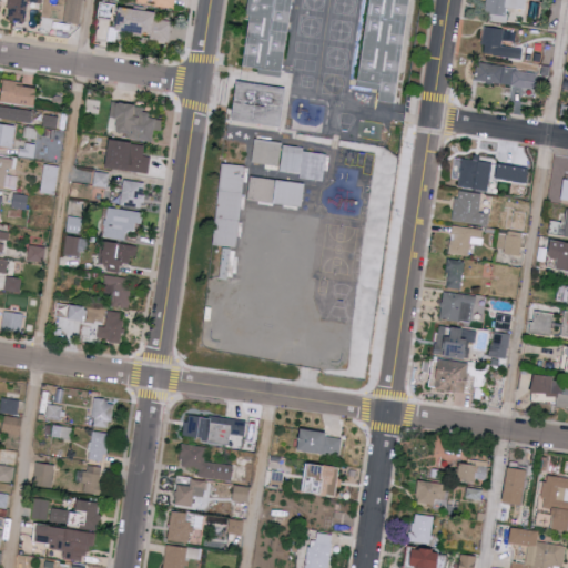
[(37,0),(42,0),(9,0),(8,21),(26,21),(27,0),(37,0)]
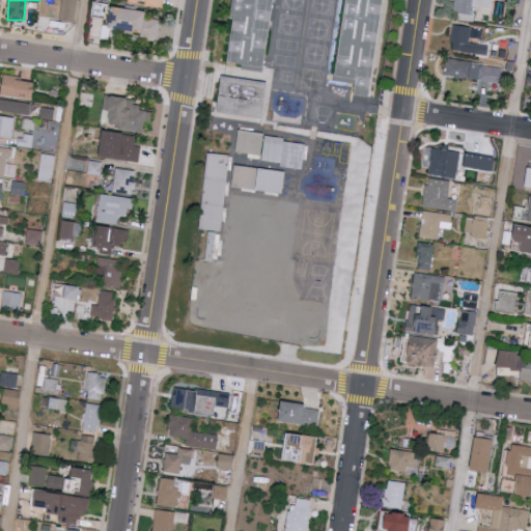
[(77,0),(73,0),(61,0),(61,21),(77,22),(77,0)]
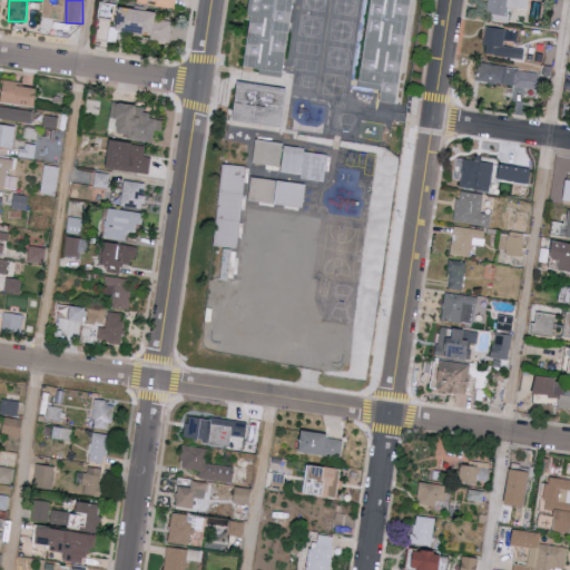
[(137,0),(137,2),(153,5),(153,6),(176,9),(176,0),(137,0)]
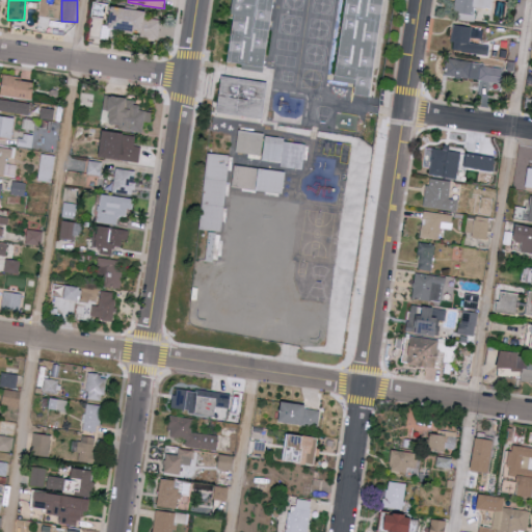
[(274,0),(265,70),(227,63),(235,0),(274,0)]
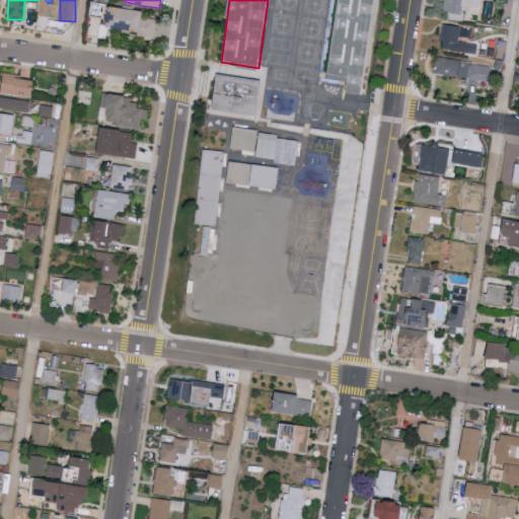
[(373,0),(360,95),(345,93),(347,77),(326,74),(337,0),(373,0)]
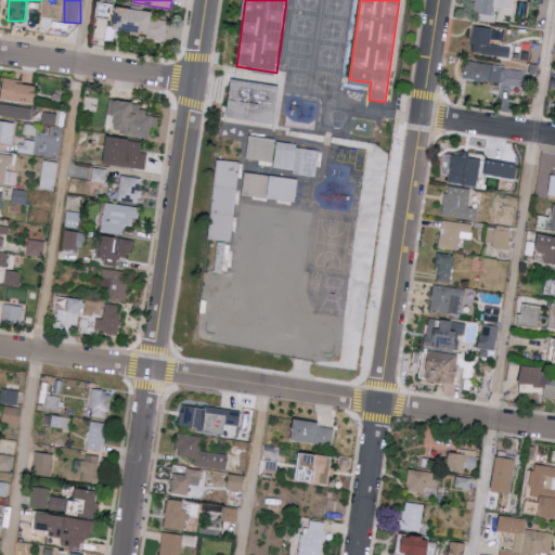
[(475,0),(473,12),(495,16),(497,8),(513,10),(514,0),(475,0)]
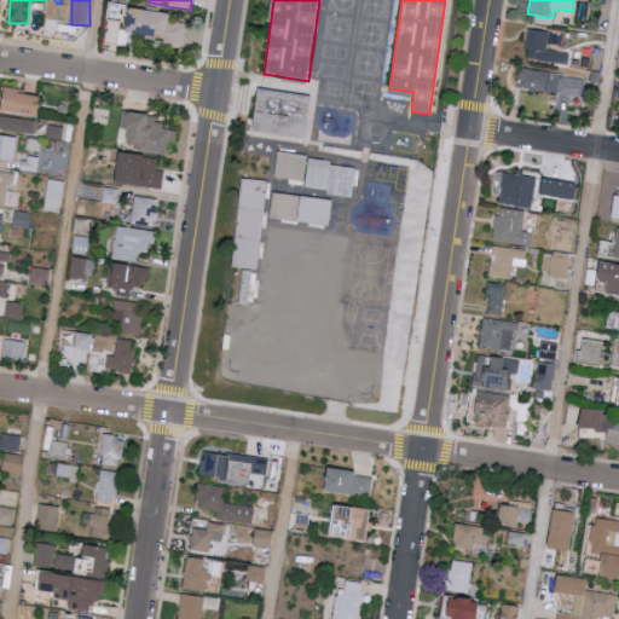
[(174,12),(133,6),(128,32),(166,38),(165,44),(185,46),(189,23),(173,21),(174,12)]
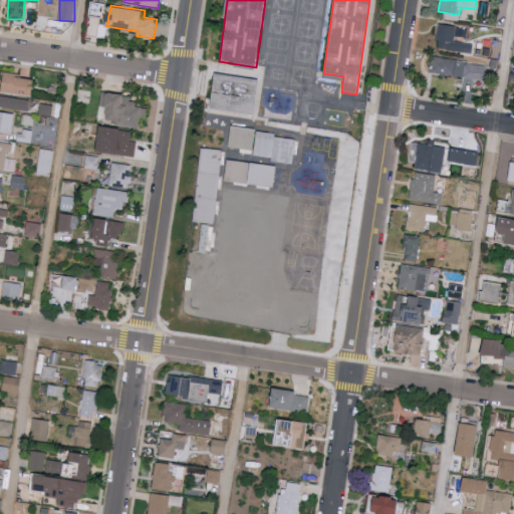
[(106,36),(106,24),(99,24),(99,15),(87,15),(86,36),(106,36)]
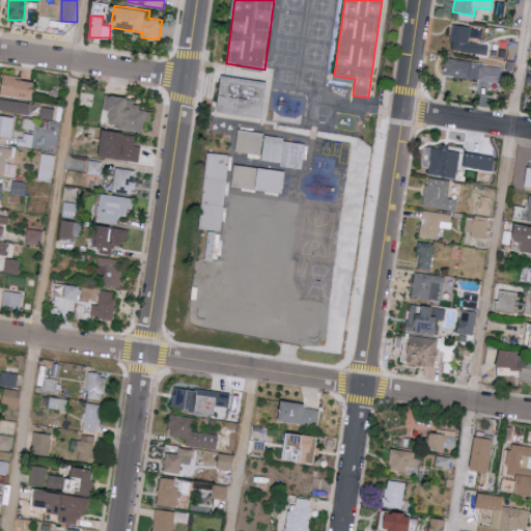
[(487,55),(488,45),(469,42),(471,26),(454,24),(450,50),(487,55)]
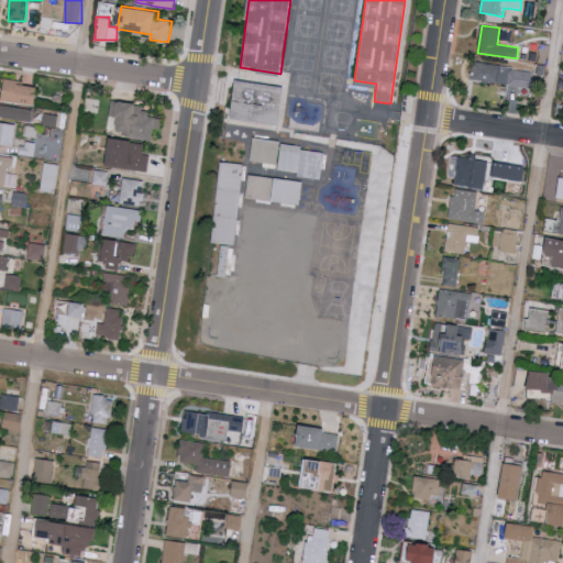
[(474,62),(472,79),(530,88),(532,70),(474,62)]
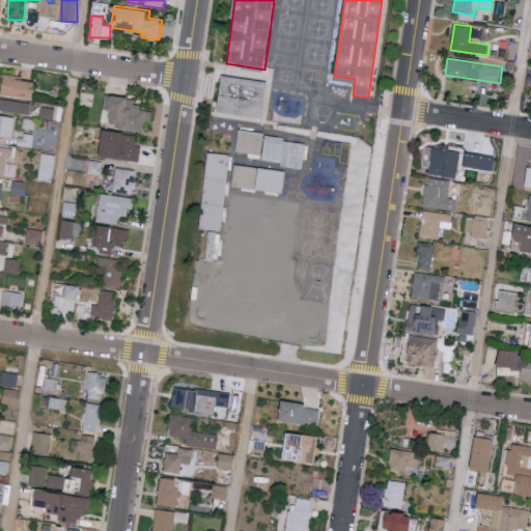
[(35,99),(36,79),(4,76),(2,95),(35,99)]
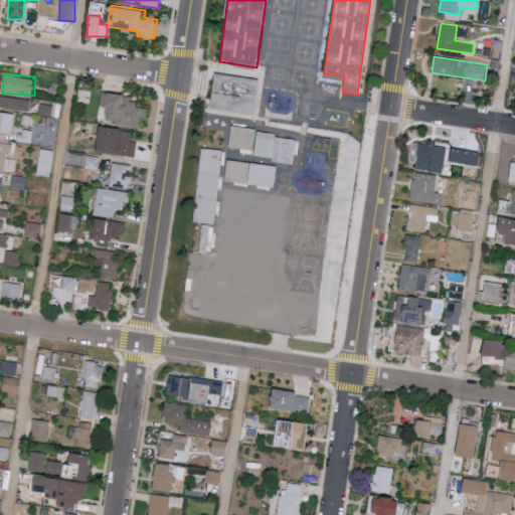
[(253,117),(209,110),(214,74),(259,81),(253,117)]
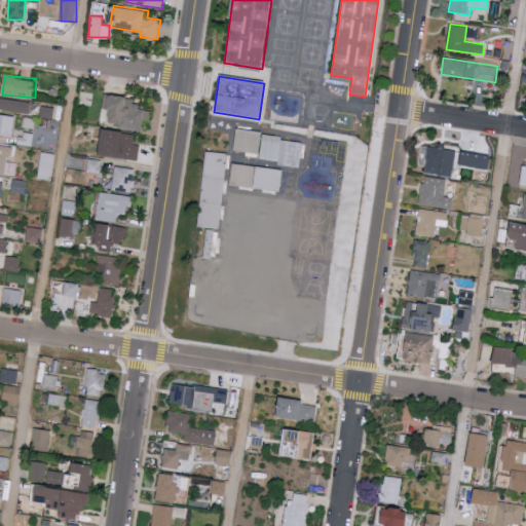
[(142,129),(144,120),(149,121),(151,111),(138,109),(140,100),(105,94),(101,114),(111,115),(110,124),(142,129)]
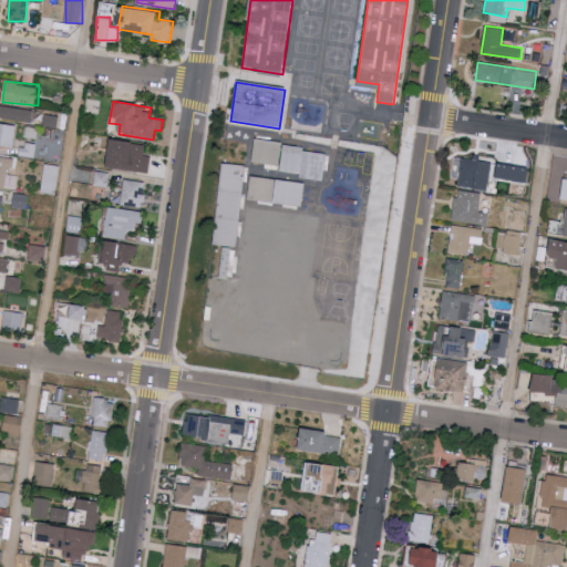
[(0,117),(34,124),(37,111),(0,104),(0,117)]
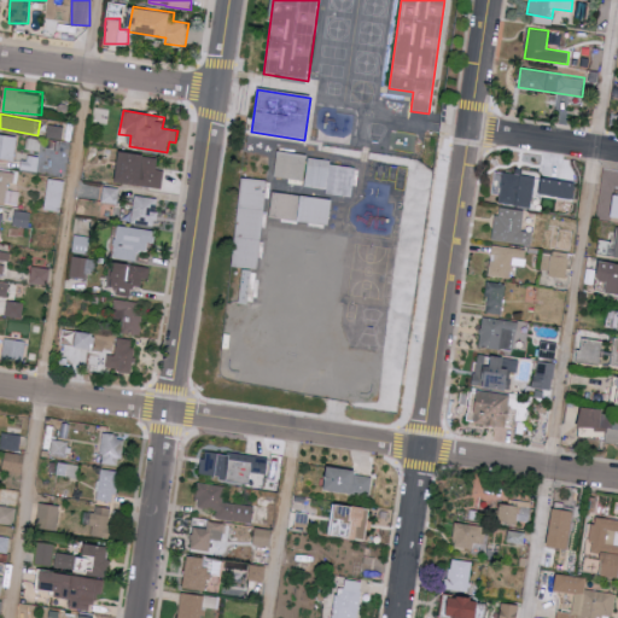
[(0,158),(15,161),(17,136),(0,134),(0,158)]
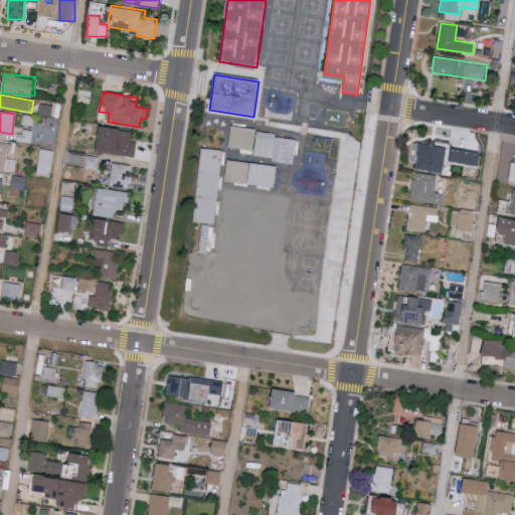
[(132,131),(102,126),(98,151),(135,157),(137,142),(130,141),(132,131)]
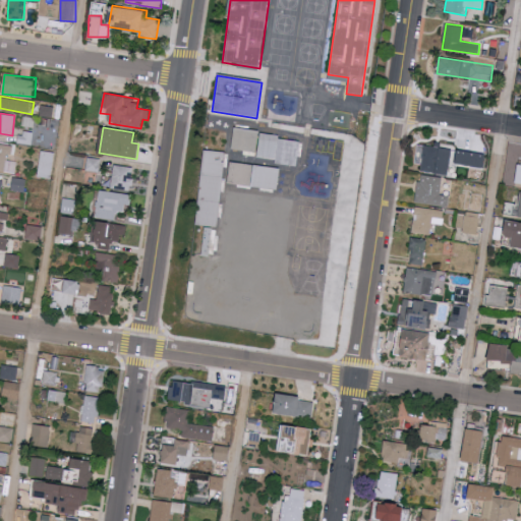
[(294,167),(275,164),(276,160),(241,156),(243,152),(230,150),(233,128),(257,131),(259,134),(278,136),(278,140),(297,142),(294,167)]
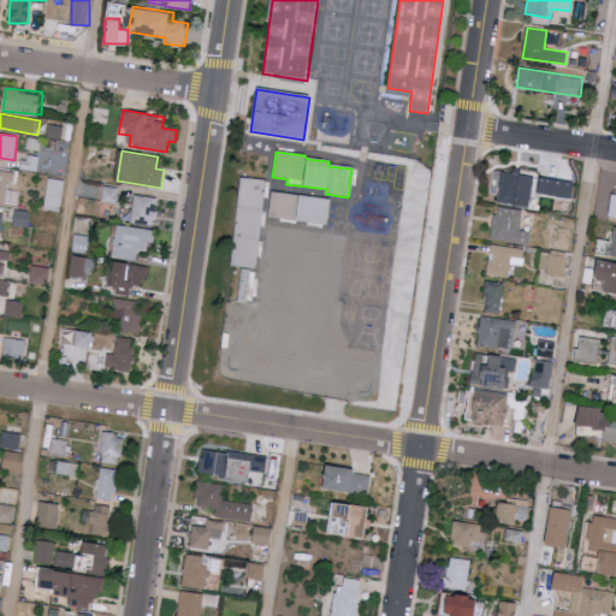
[(37,171),(39,155),(23,154),(22,170),(37,171)]
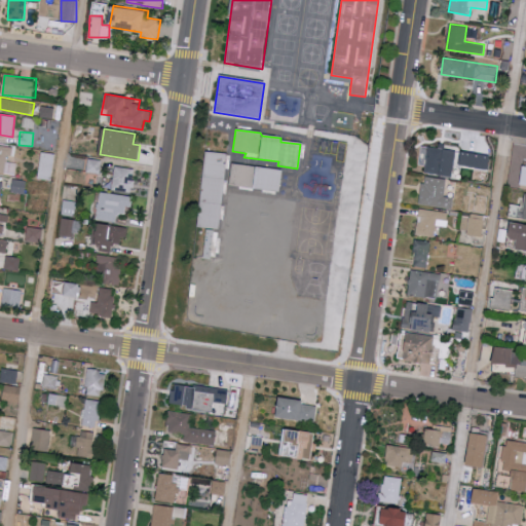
[(0,172),(16,175),(17,162),(10,161),(12,146),(0,144),(0,172)]
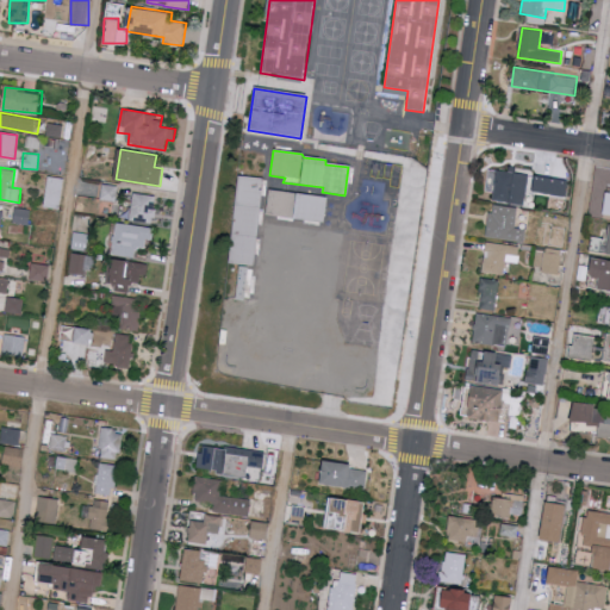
[(492,199),(524,204),(529,174),(497,169),(492,199)]
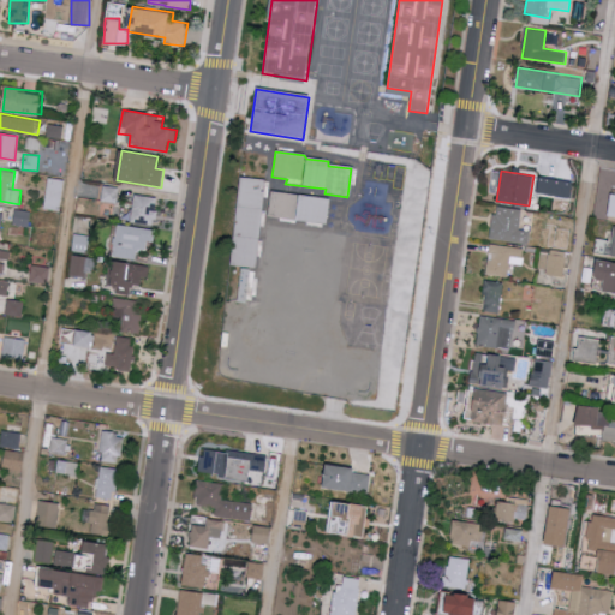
[(65,179),(47,177),(43,208),(61,210),(65,179)]
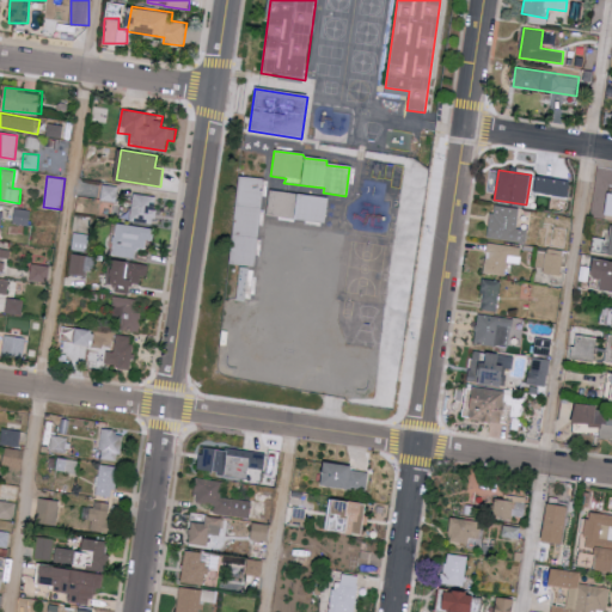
[(534,193),(568,197),(570,179),(537,176),(534,193)]
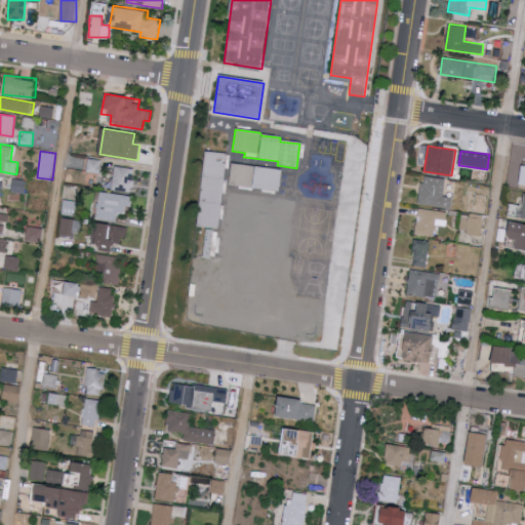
[(217,230),(195,228),(203,152),(226,155),(217,230)]
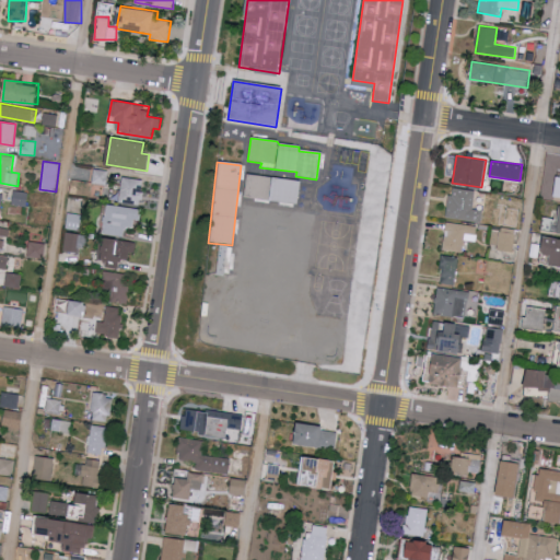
[(93,183),(106,184),(107,170),(94,168),(93,183)]
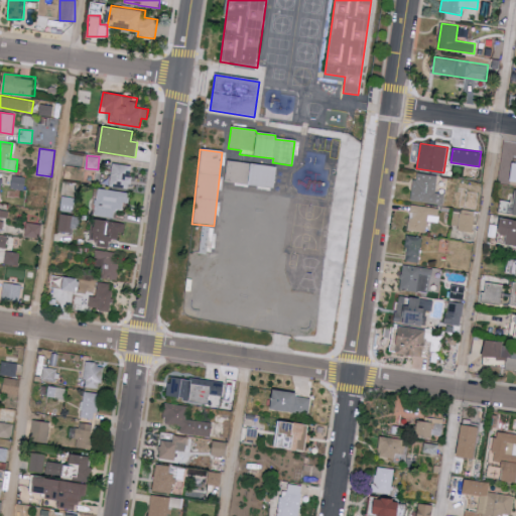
[(275,168),(272,190),(225,183),(228,161),(275,168)]
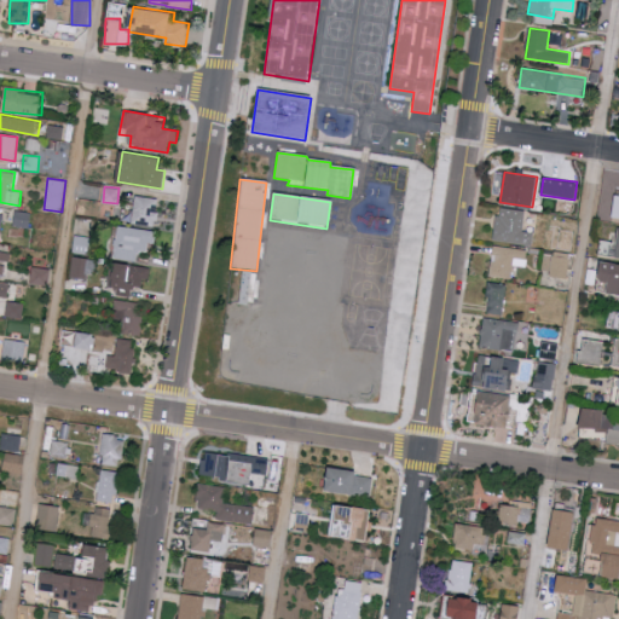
[(160,198),(136,196),(133,224),(157,226),(160,198)]
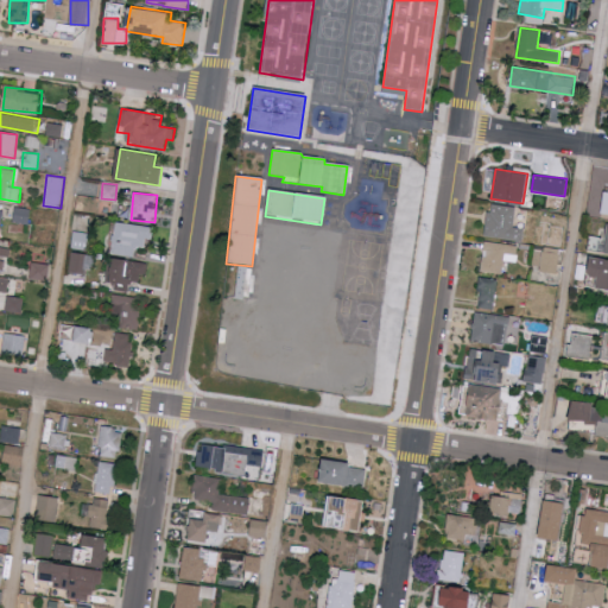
[(524,240),(524,228),(514,227),(515,207),(489,204),(486,236),(524,240)]
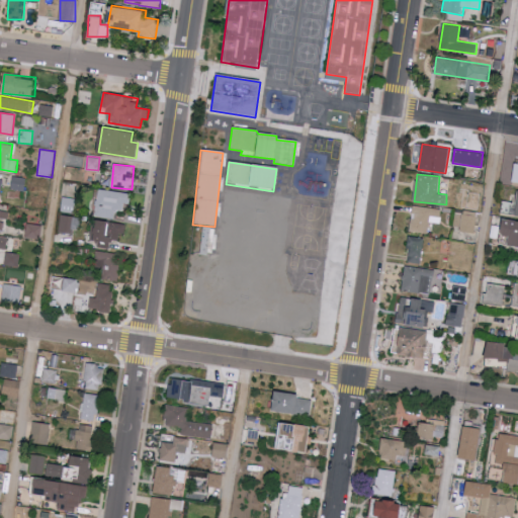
[(11,188),(25,190),(26,177),(13,176),(11,188)]
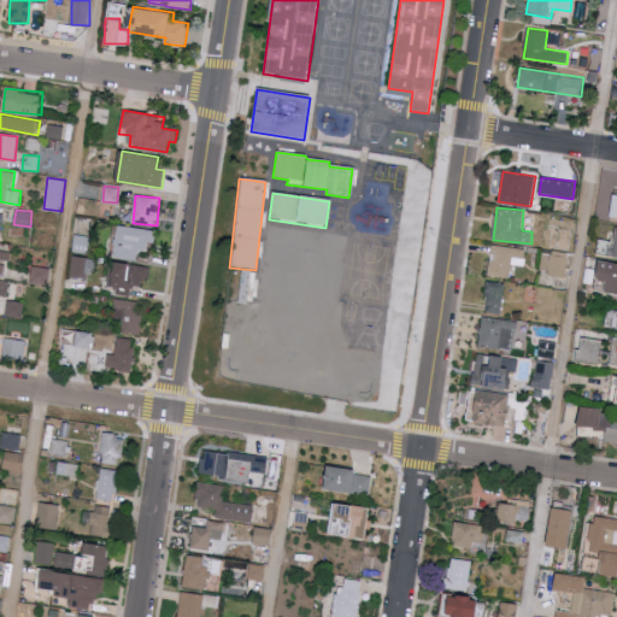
[(569,246),(571,228),(556,225),(553,244),(569,246)]
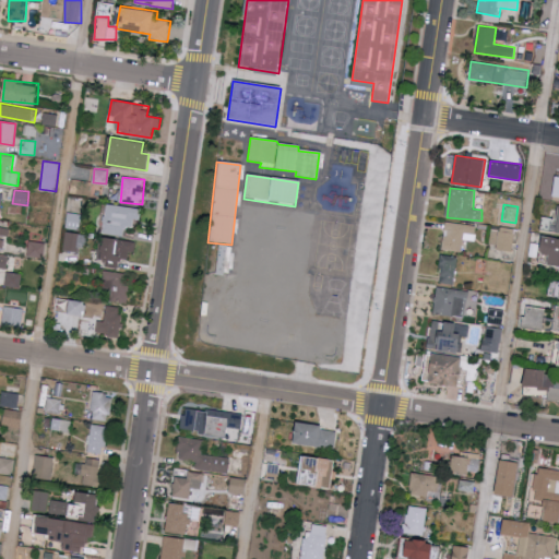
[(106,234),(125,235),(125,227),(134,227),(135,219),(141,219),(141,206),(107,205),(106,234)]
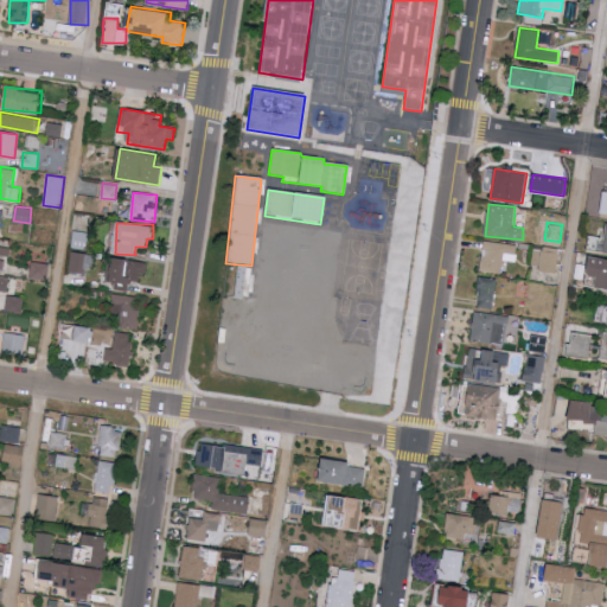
[(89,250),(91,232),(74,230),(71,248),(89,250)]
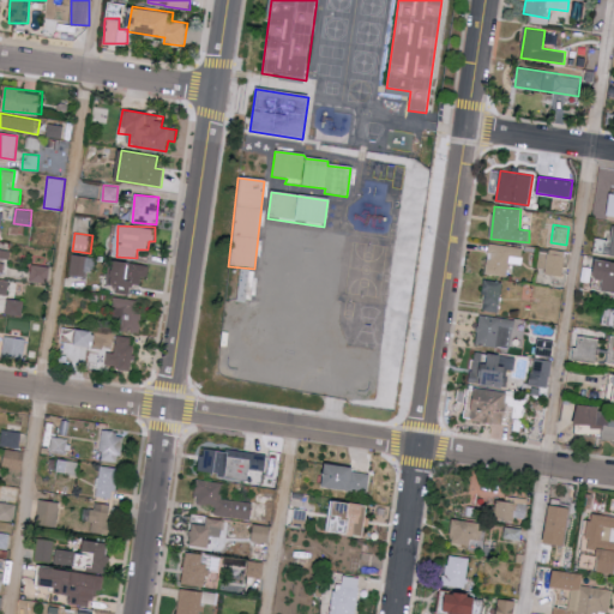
[(0,274),(4,275),(6,260),(10,260),(11,251),(0,248),(1,244),(0,244),(0,274)]
